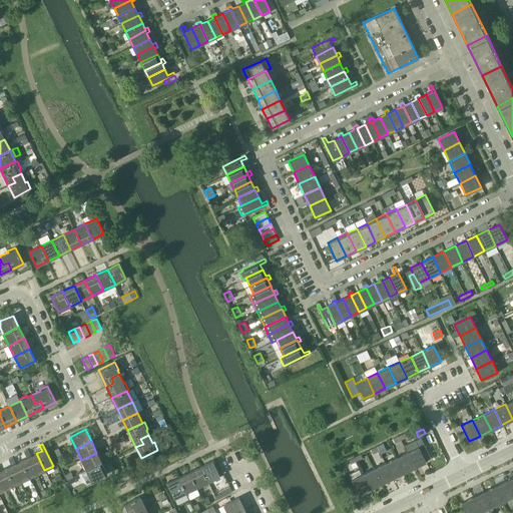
[(418,446),(407,452),(414,468),(426,462),(418,446)]
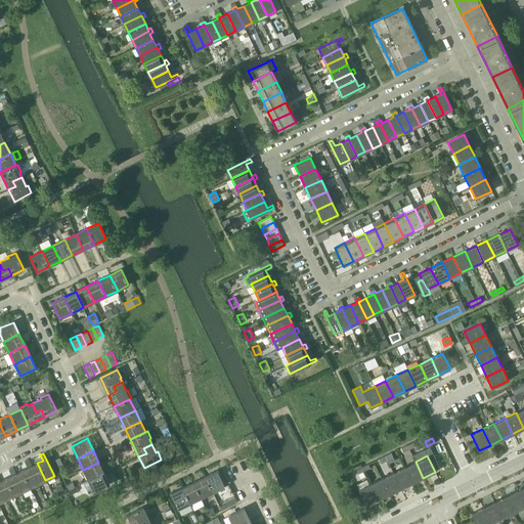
[(416,462),(403,468),(411,483),(423,478),(416,462)]
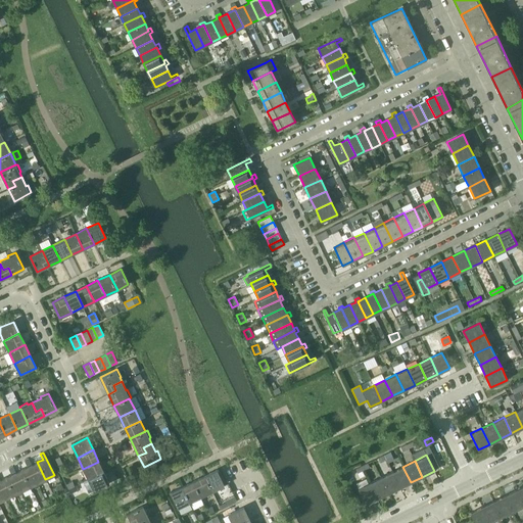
[(38,483),(30,466),(32,465),(30,462),(26,464),(28,467),(21,470),(30,487),(38,483)]
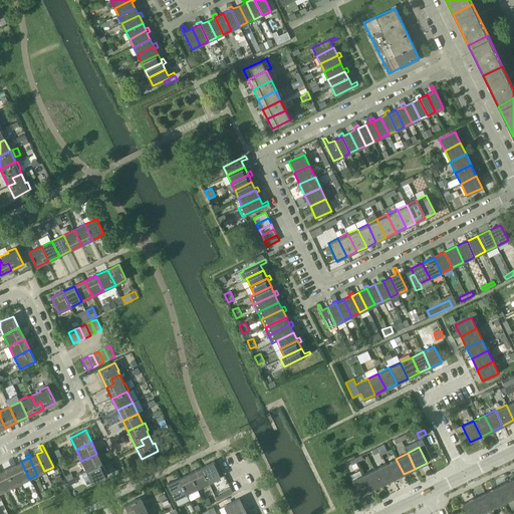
[(44,471),(36,454),(31,457),(29,458),(37,475),(44,471)]
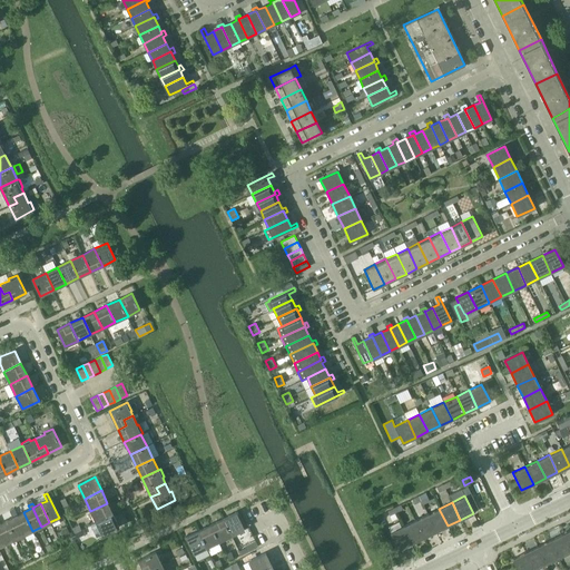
[(107,503),(90,511),(96,523),(114,514),(107,503)]
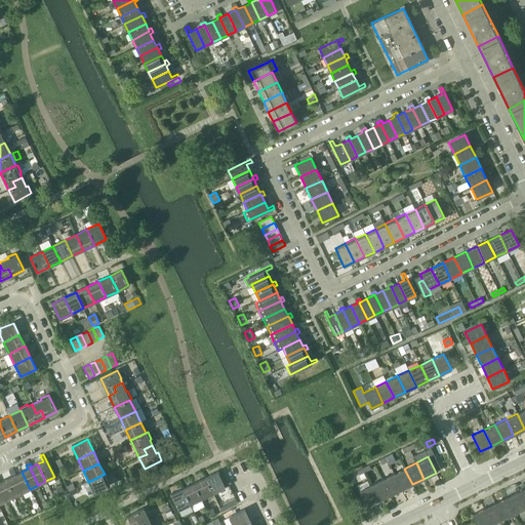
[(404,469),(393,474),(401,489),(412,484),(404,469)]
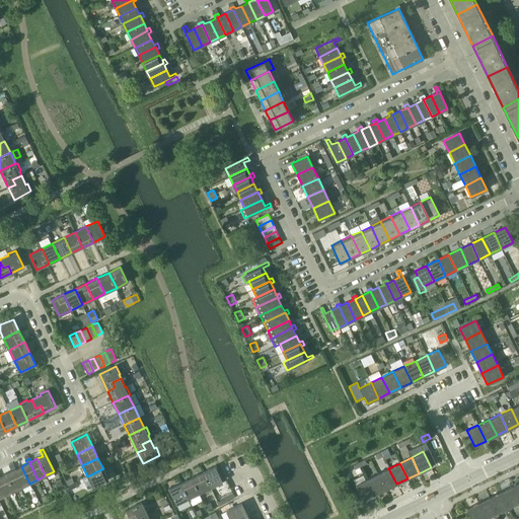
[(29,484),(21,466),(15,469),(14,466),(10,468),(11,471),(13,470),(21,487),(29,484)]
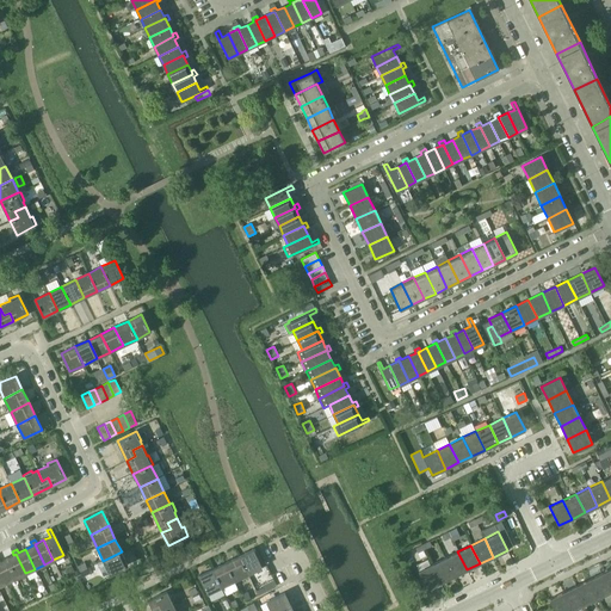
[(253,549),(239,556),(247,574),(261,567),(253,549)]
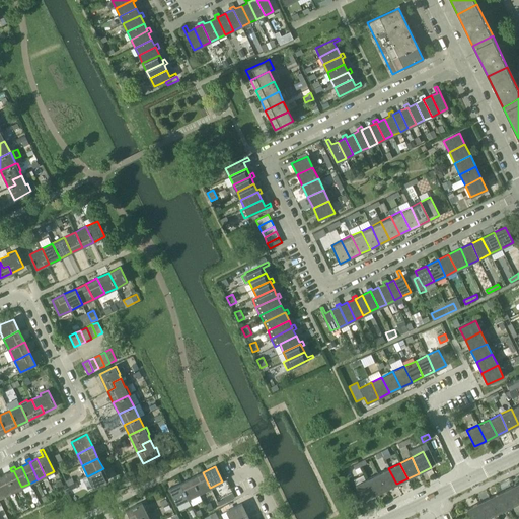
[(103,468),(87,476),(93,488),(108,480),(103,468)]
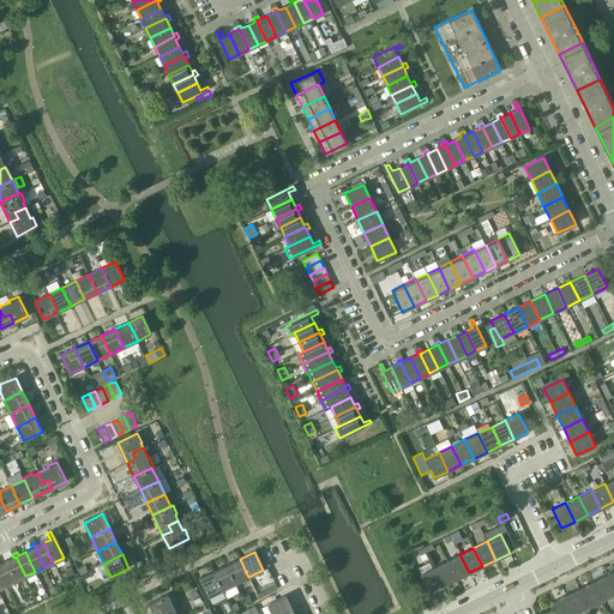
[(459,554),(447,560),(456,579),(469,572),(459,554)]
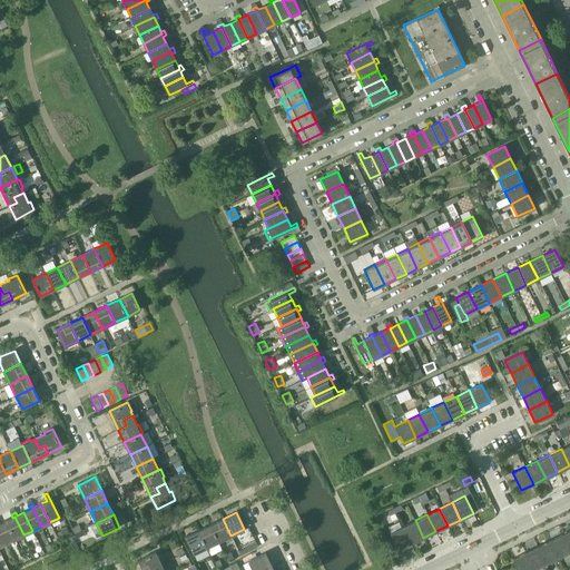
[(15,517),(12,518),(6,521),(15,539),(23,534),(15,517)]
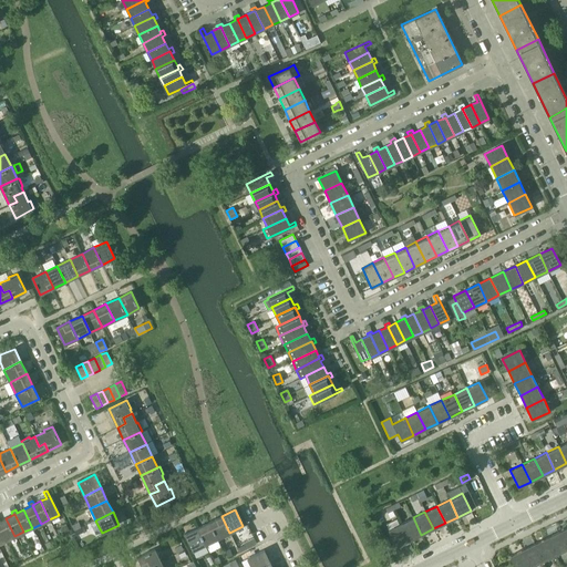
[(222,516),(209,522),(217,538),(229,533),(222,516)]
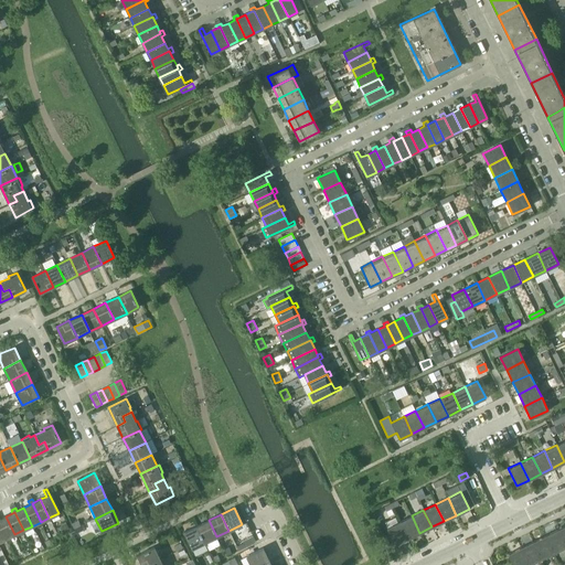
[(412,515),(400,521),(407,539),(419,533),(412,515)]
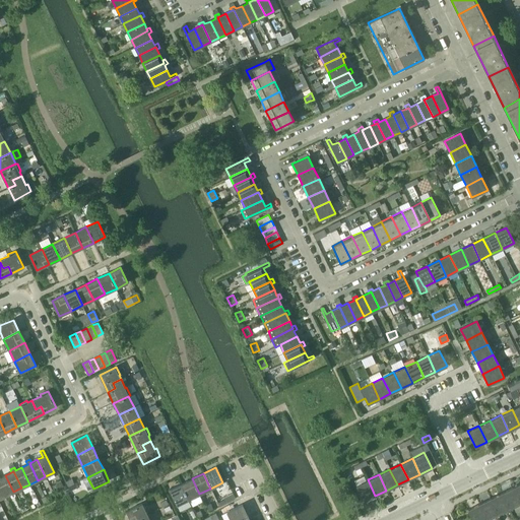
[(5,475),(0,477),(0,483),(6,496),(13,492),(5,475)]
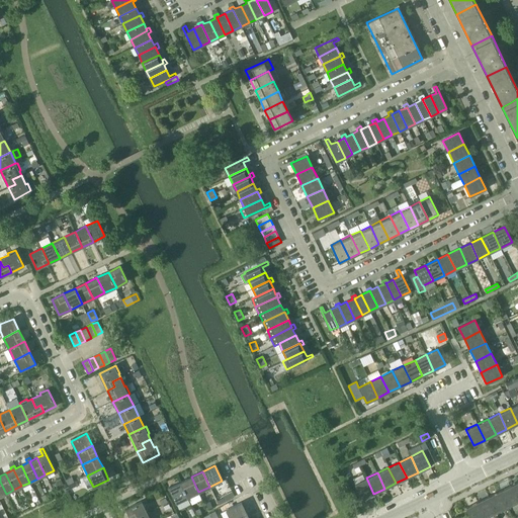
[(191,477),(180,482),(188,498),(198,492),(191,477)]
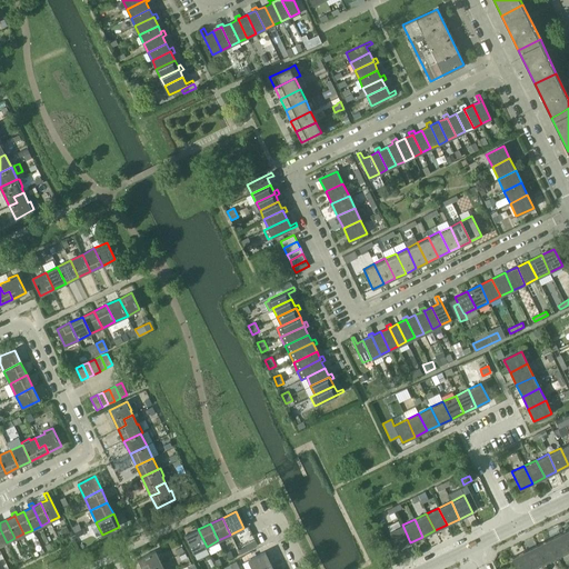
[(402,525),(390,531),(398,548),(410,542),(402,525)]
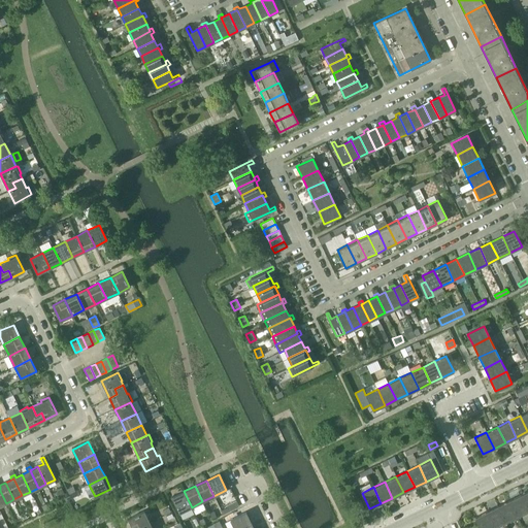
[(184,491),(172,497),(179,513),(192,507),(184,491)]
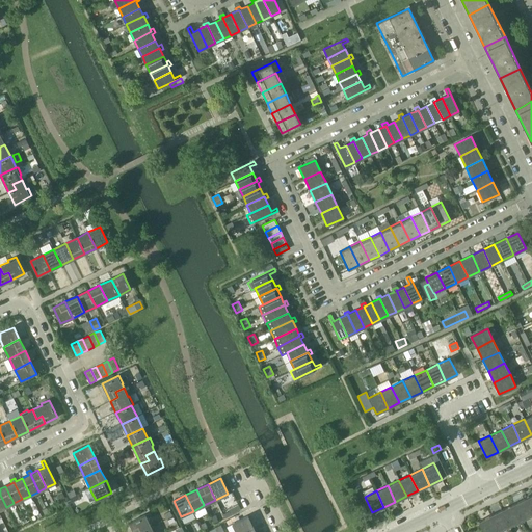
[(524,499),(512,504),(521,521),(531,514),(524,499)]
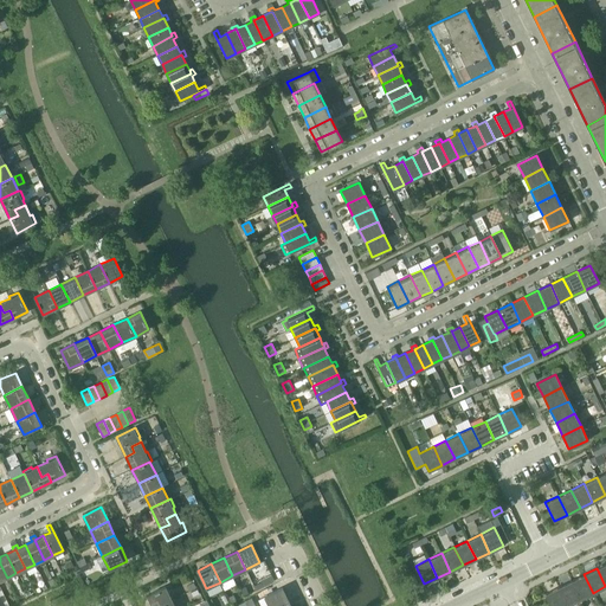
[(584,574),(571,581),(580,599),(593,593),(584,574)]
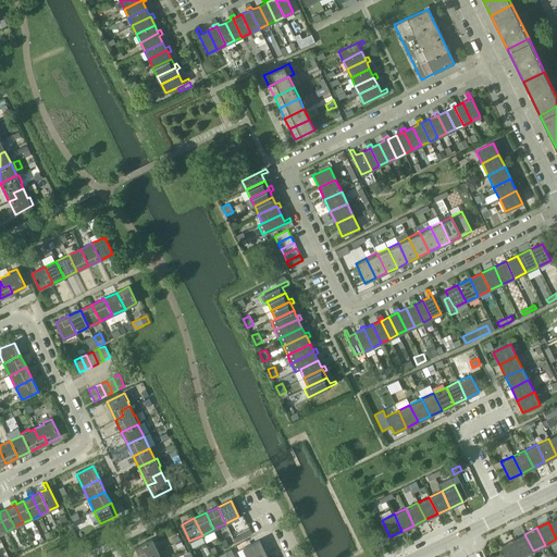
[(524,534),(512,540),(521,556),(533,551),(524,534)]
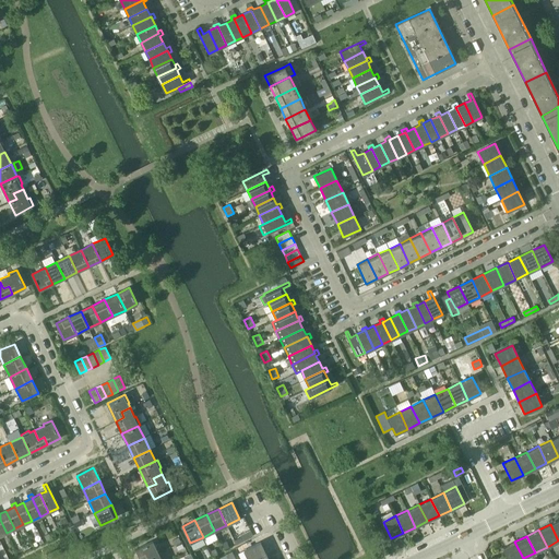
[(152,540),(135,549),(140,558),(146,558),(158,554),(152,540)]
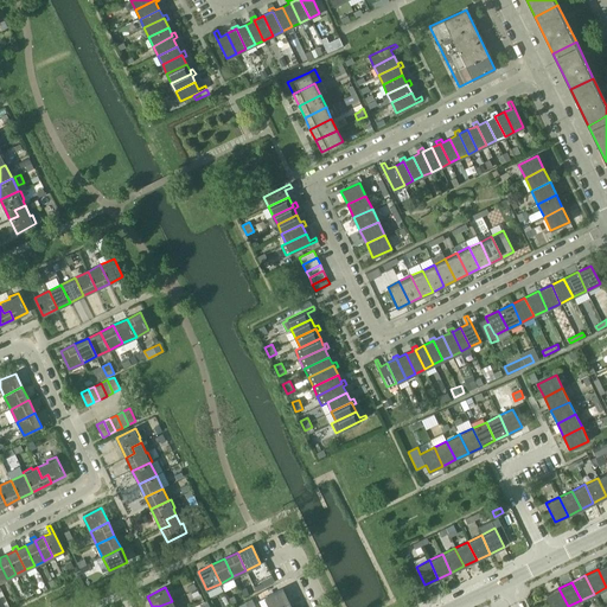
[(282,588),(264,598),(268,606),(281,606),(289,604),(282,588)]
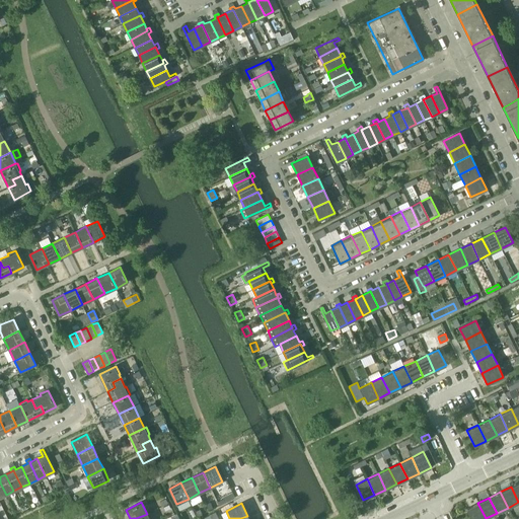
[(466,508),(471,518),(485,518),(486,518),(477,503),(466,508)]
